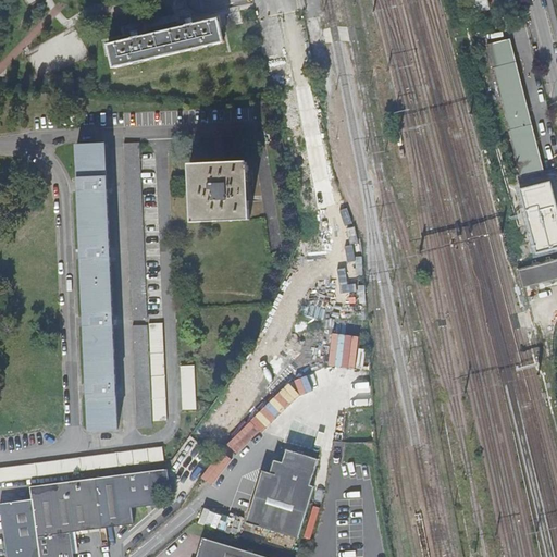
[(132,38),(108,45),(113,67),(223,42),(218,20),(194,25),(193,19),(186,20),(187,26),(139,37),(138,31),(131,33),(132,38)]
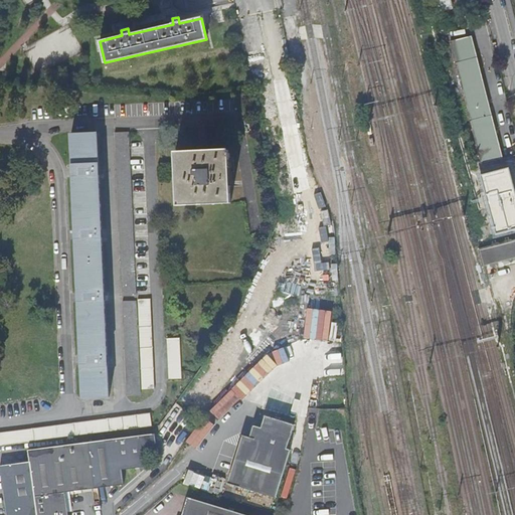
[(480,163),(503,157),(472,37),(449,43),(480,163)]
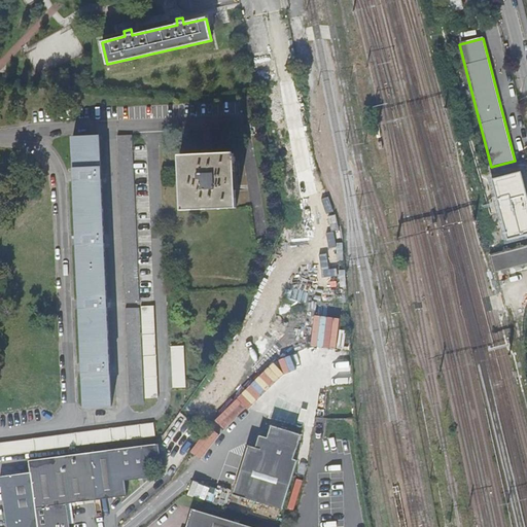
[(126,303),(138,302),(135,245),(130,135),(117,136),(126,303)]
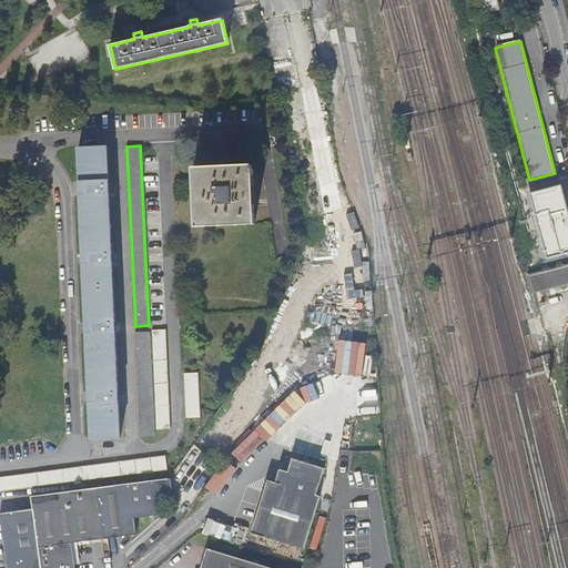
[(120,437),(107,148),(79,149),(92,438),(120,437)]
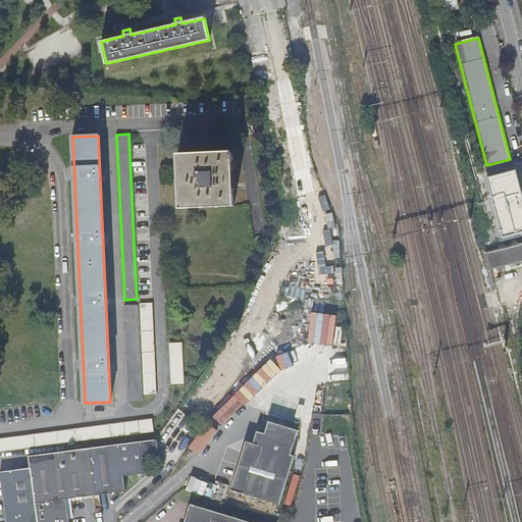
[(178,211),(231,208),(230,191),(228,191),(227,172),(229,172),(229,155),(176,157),(178,211)]
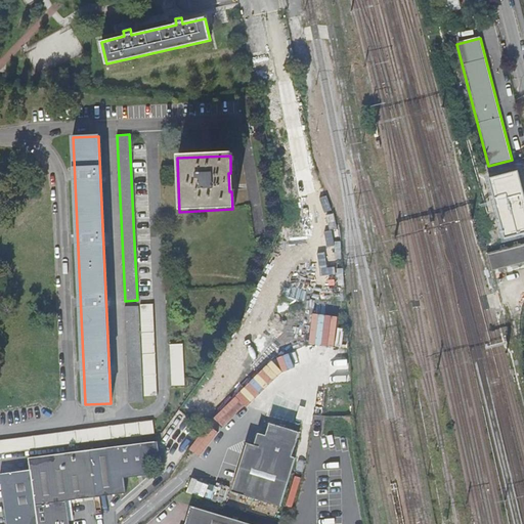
[(504,216),(523,210),(523,202),(520,186),(497,191),(504,216)]
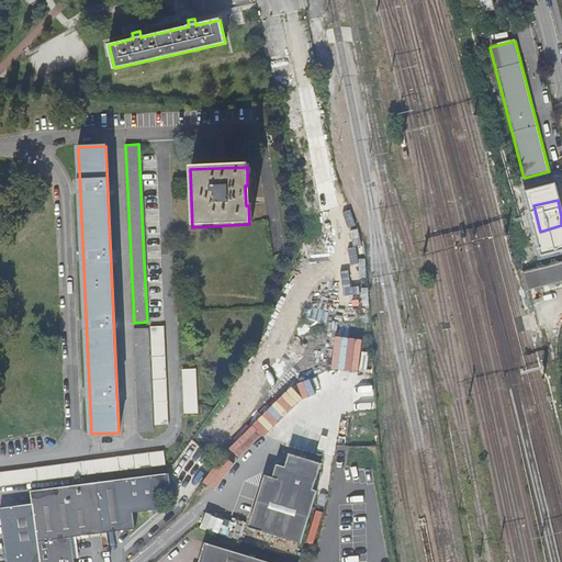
[(164,327),(149,328),(154,427),(168,426),(164,327)]
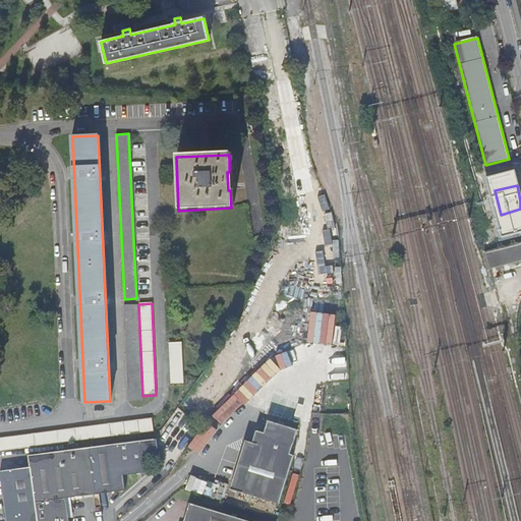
[(140,399),(136,305),(124,305),(128,400),(140,399)]
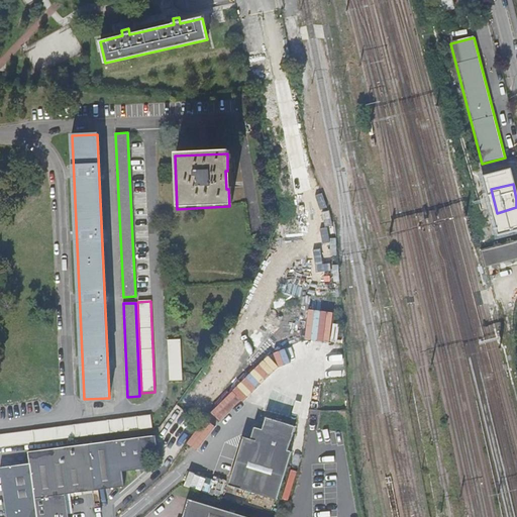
[(182,381),(181,339),(167,340),(169,382),(182,381)]
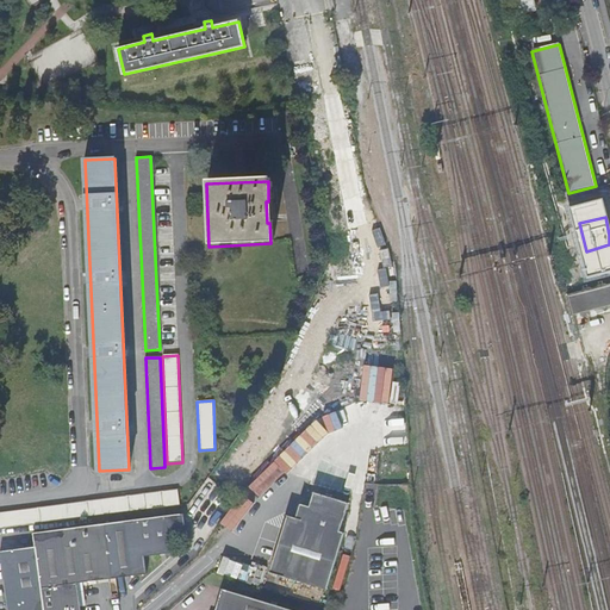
[(178,490),(0,511),(0,528),(180,505),(178,490)]
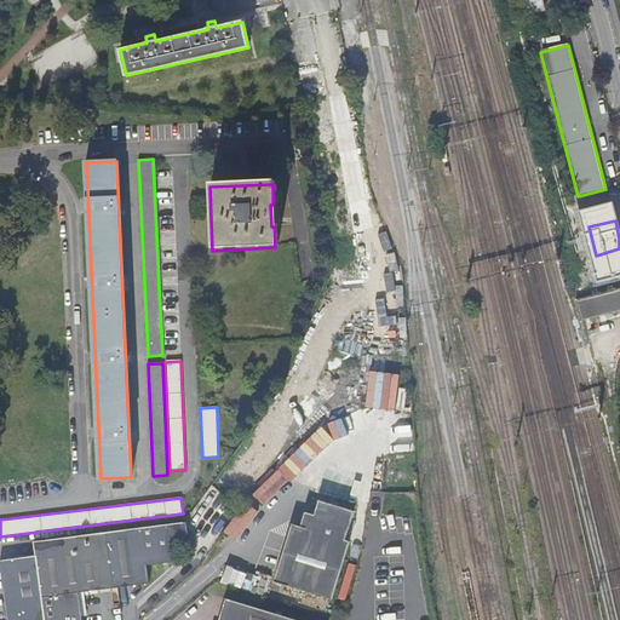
[(332,597),(333,595),(350,540),(345,539),(354,510),(319,499),(315,514),(305,511),(300,526),(292,523),(275,580),(327,596),(332,597)]
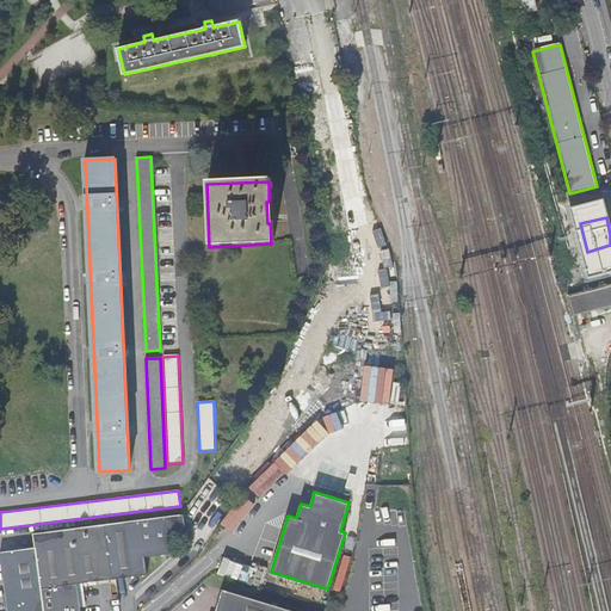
[(144,519),(34,535),(35,548),(0,553),(8,610),(81,610),(78,584),(147,574),(144,556),(171,553),(168,536),(186,534),(184,514),(144,519)]
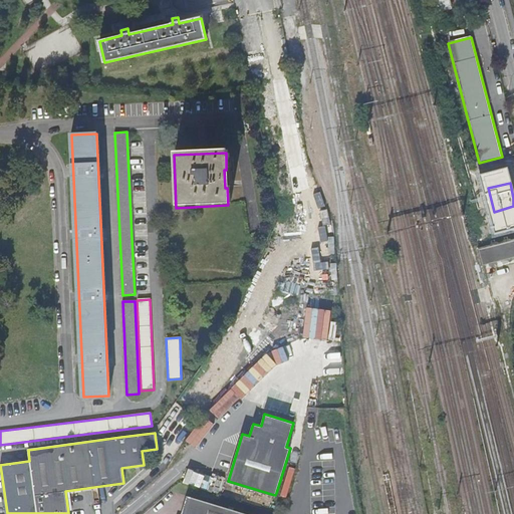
[(248,513),(190,497),(184,513),(248,513)]
